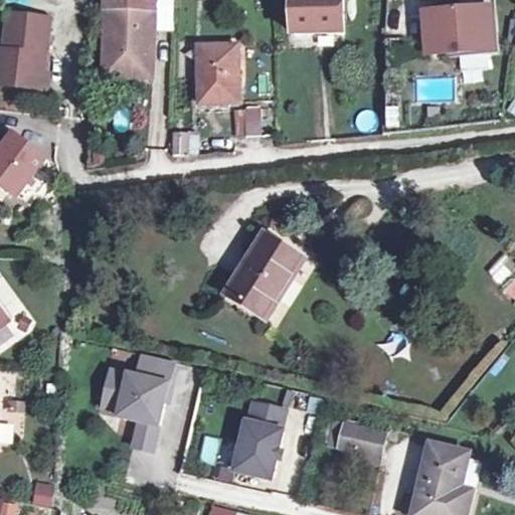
[(134,60),(133,80),(153,80),(153,0),(106,0),(105,59),(134,60)]
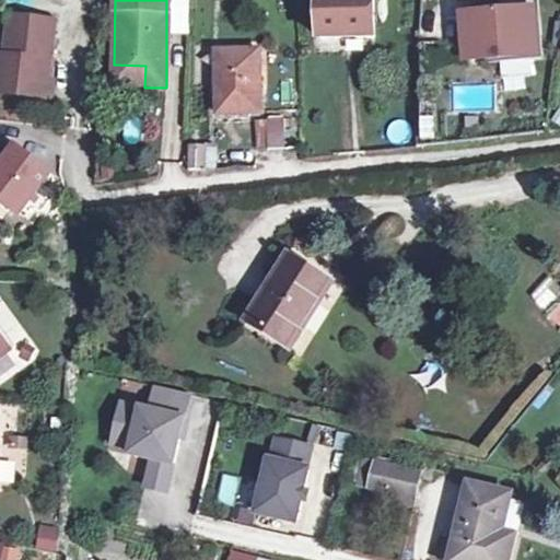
[(368,36),(366,0),(319,0),(321,37),(368,36)]
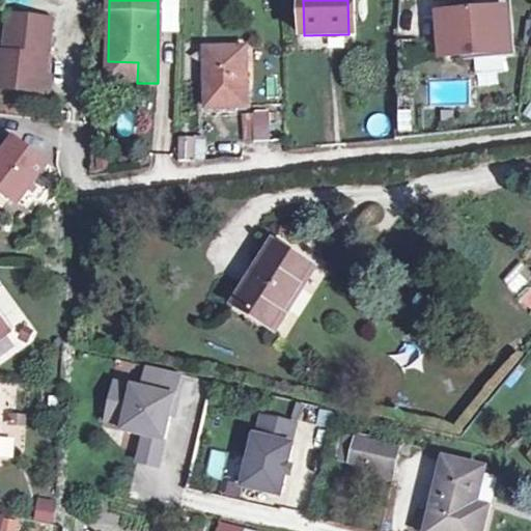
[(506,51),(501,0),(476,0),(478,14),(438,18),(441,59),(506,51)]
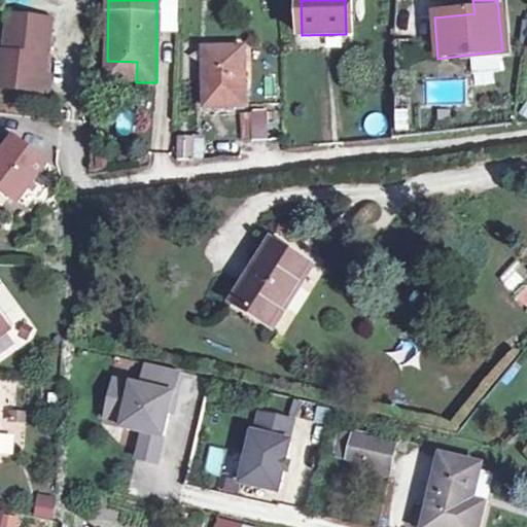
[(53,14),(10,9),(5,46),(0,45),(0,81),(48,89),(50,72),(45,71),(53,14)]
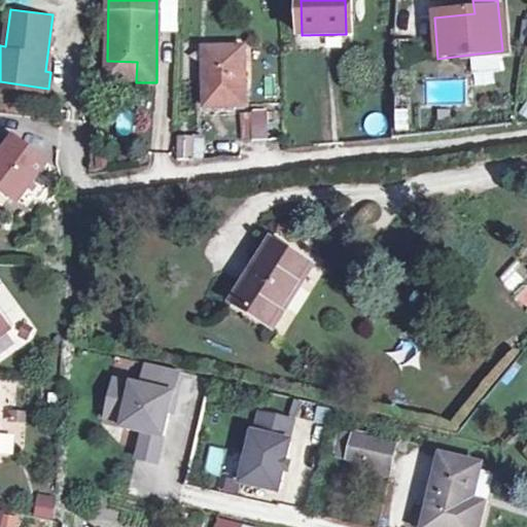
[(245,106),(247,50),(210,51),(207,104),(245,106)]
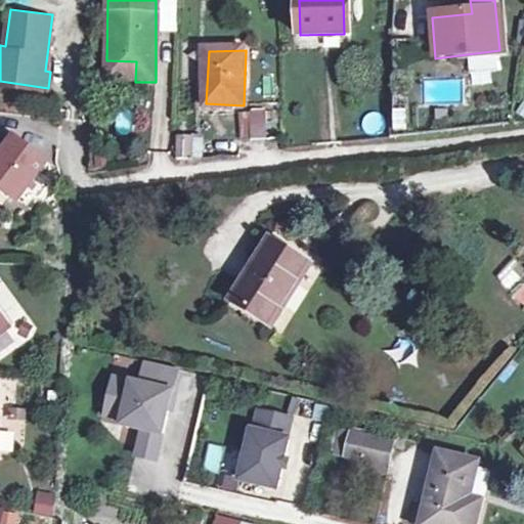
[(136,61),(106,60),(105,82),(135,82),(136,61)]
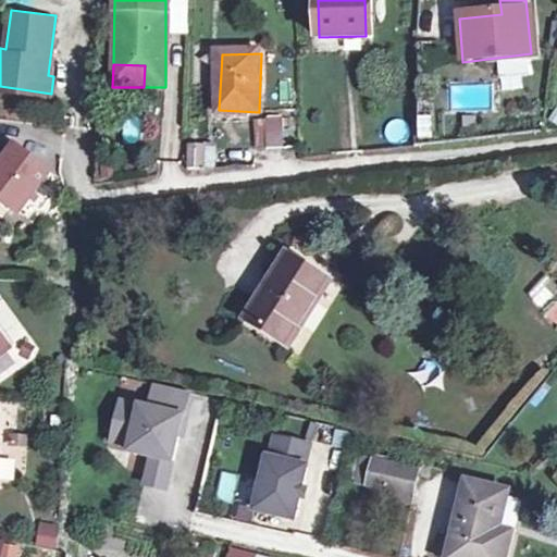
[(280,137),(281,108),(265,108),(264,137),(280,137)]
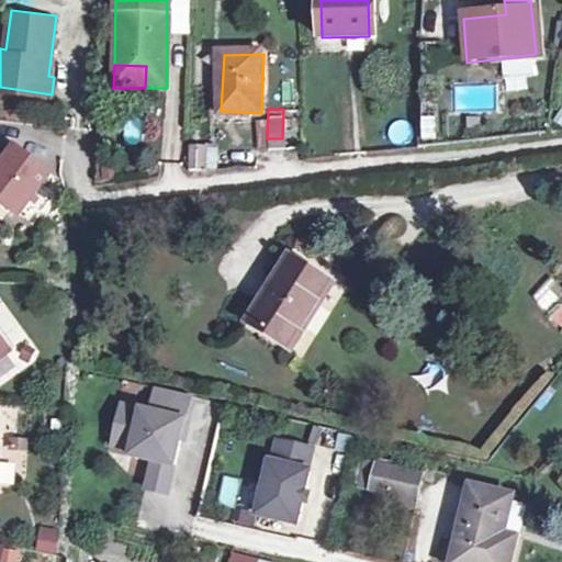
[(199,159),(200,134),(186,135),(186,159),(199,159)]
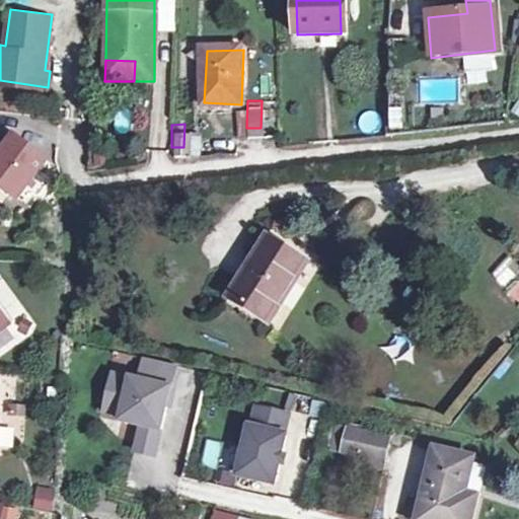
[(14,132),(0,150),(0,180),(17,195),(47,157),(14,132)]
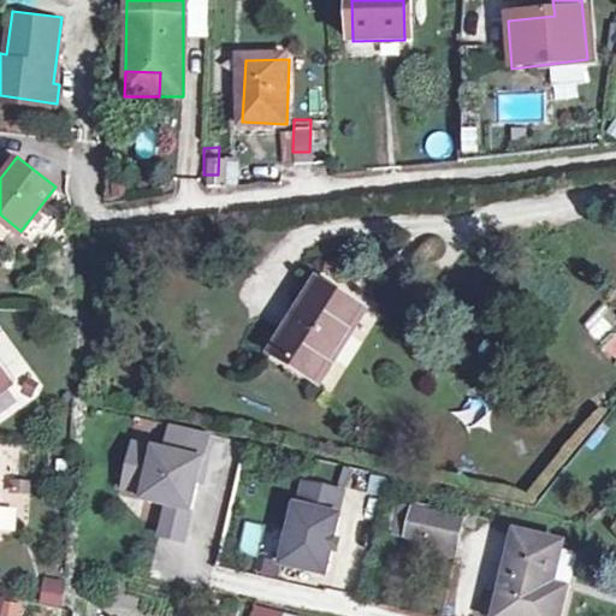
[(319,379),(356,309),(306,282),(268,350),(319,379)]
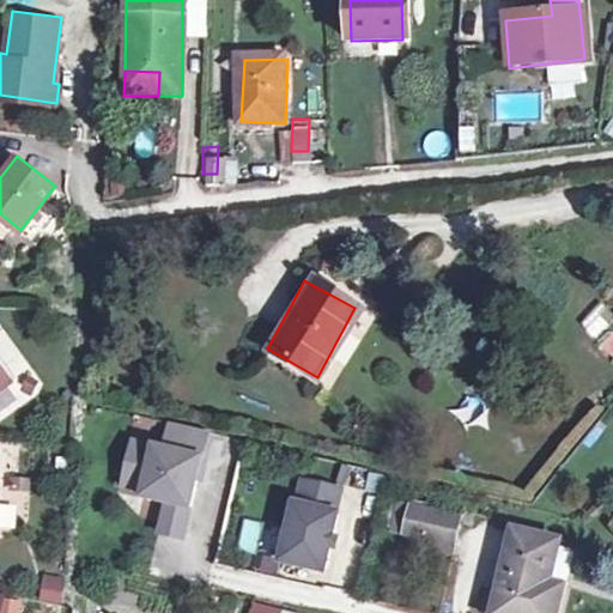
[(161,444),(131,436),(125,461),(145,466),(140,485),(139,492),(164,498),(159,516),(182,521),(205,428),(168,417),(161,444)]
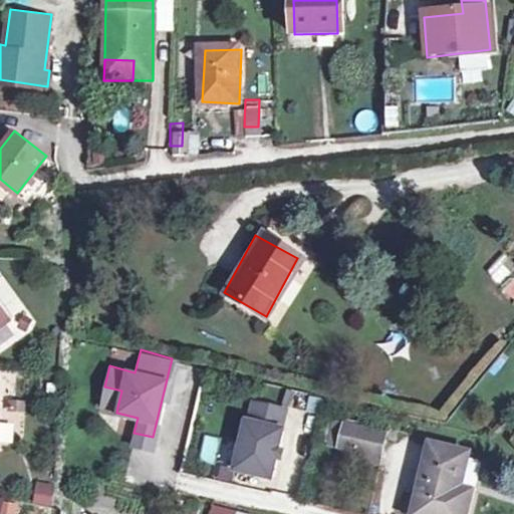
[(121,391),(104,387),(100,403),(117,407),(121,391)]
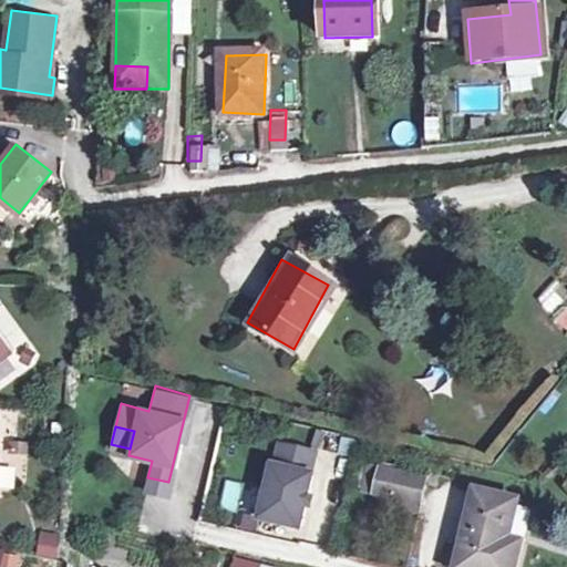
[(0,492),(23,493),(24,443),(1,442),(0,492)]
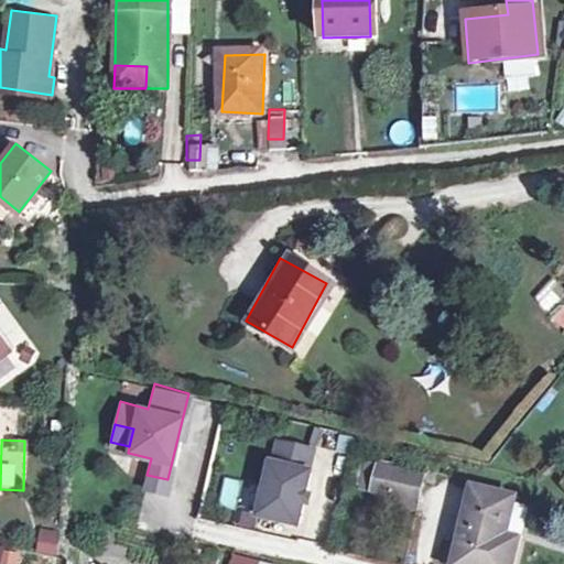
[(269,461),(258,514),(297,522),(307,469),(305,468),(310,447),(275,440),(272,461),(269,461)]
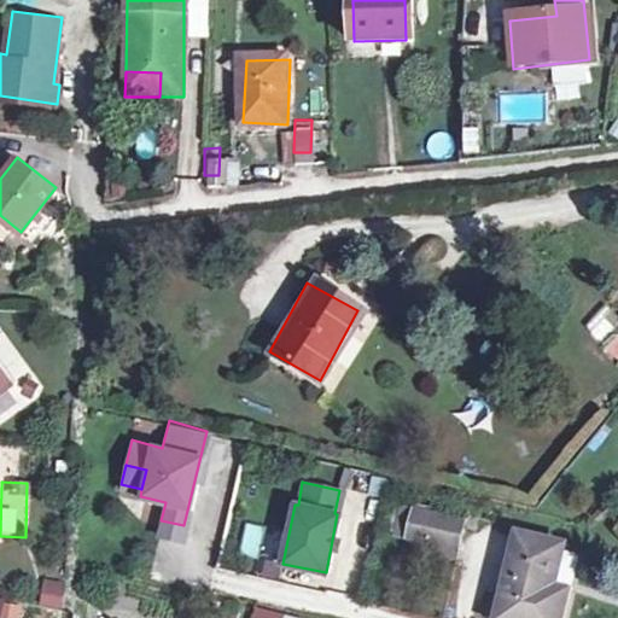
[(408,532),(413,509),(398,506),(394,530),(408,532)]
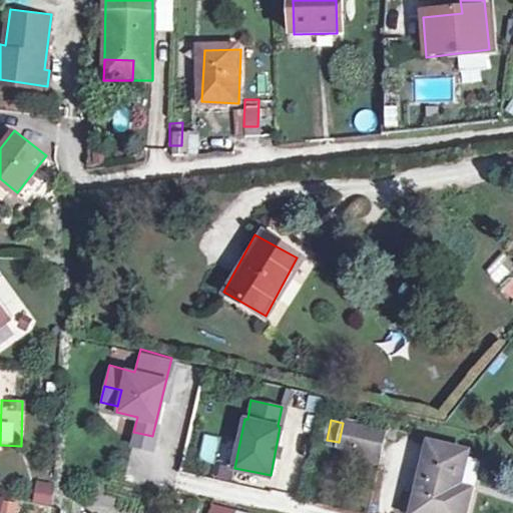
[(377,451),(382,432),(343,423),(339,442),(377,451)]
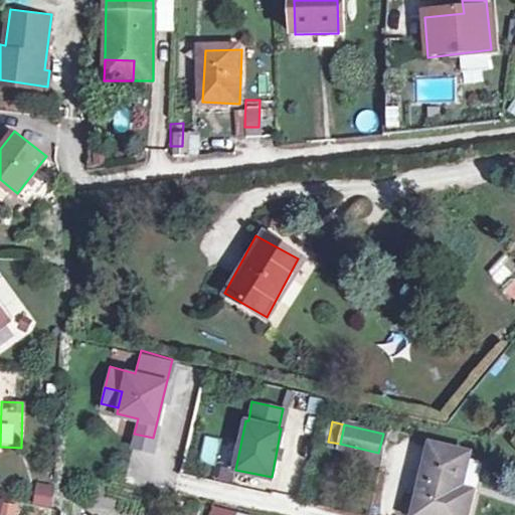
[(204,437),(200,463),(217,465),(215,478),(231,480),(234,461),(225,460),(228,440),(204,437)]
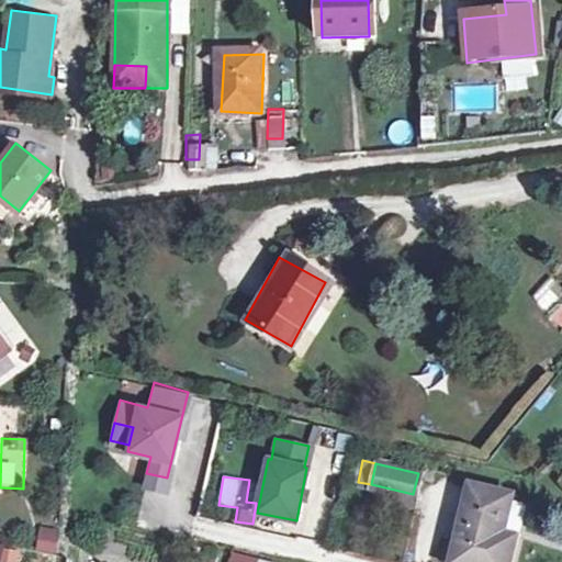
[(475,561),(509,561),(515,530),(501,528),(507,489),(471,481),(457,559),(475,561)]
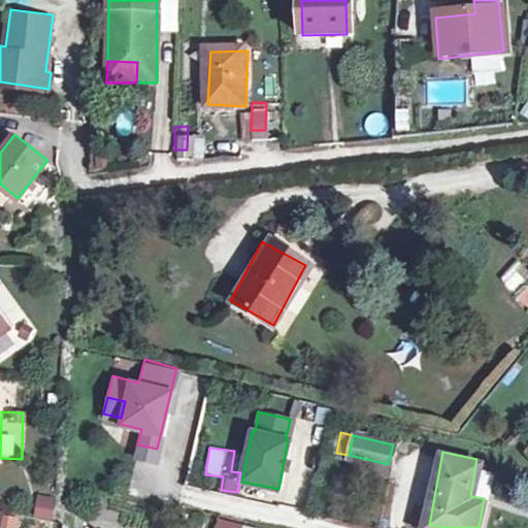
[(55,519),(55,495),(35,495),(35,519),(55,519)]
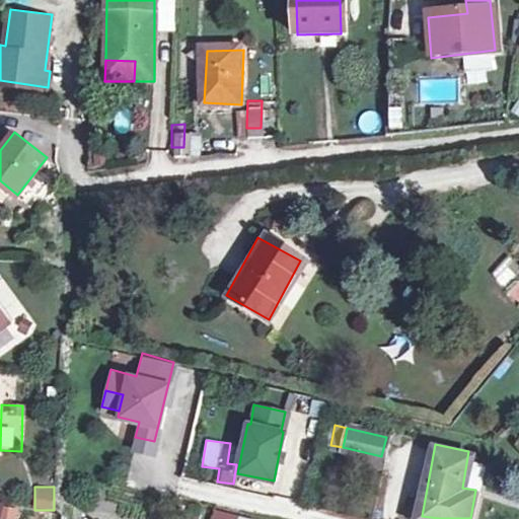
[(252,518),(215,507),(210,518),(252,518)]
